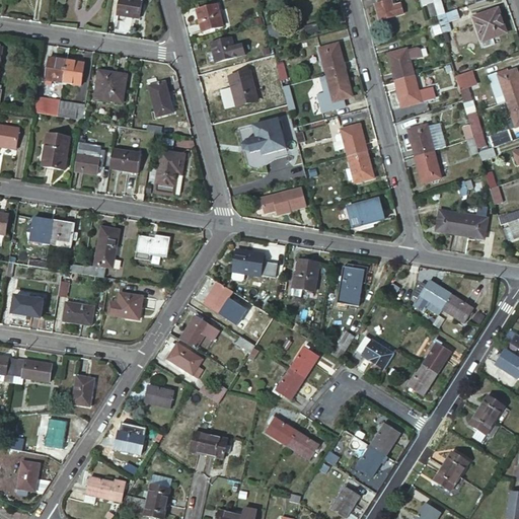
[(147,1),(139,0),(123,0),(121,14),(144,18),(147,1)]
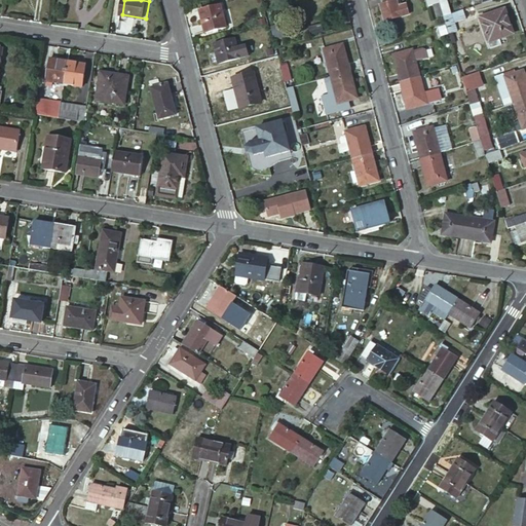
[(398,0),(387,0),(380,2),(385,19),(409,11),(407,2),(400,4),(398,0)]
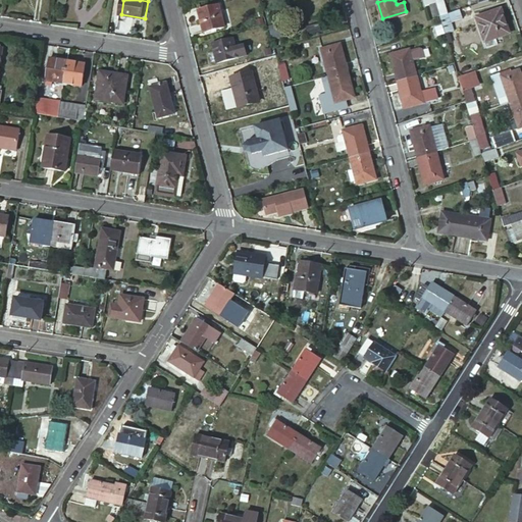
[(436,1),(429,3),(432,15),(439,13),(436,1)]
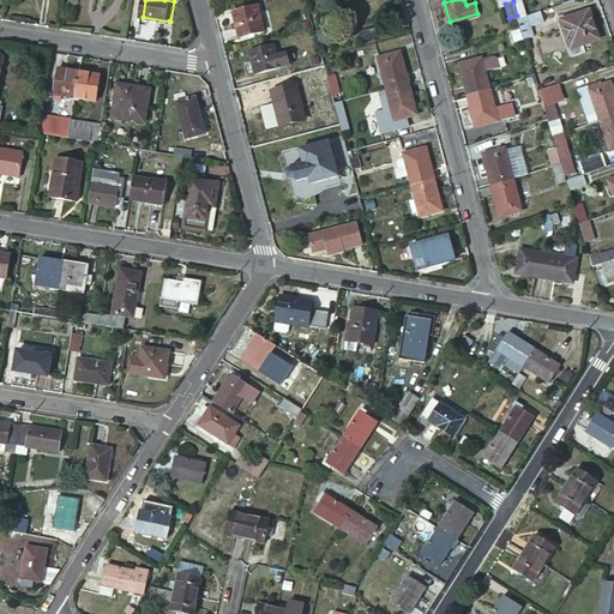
[(259,2),(233,10),(240,36),(266,29),(259,2)]
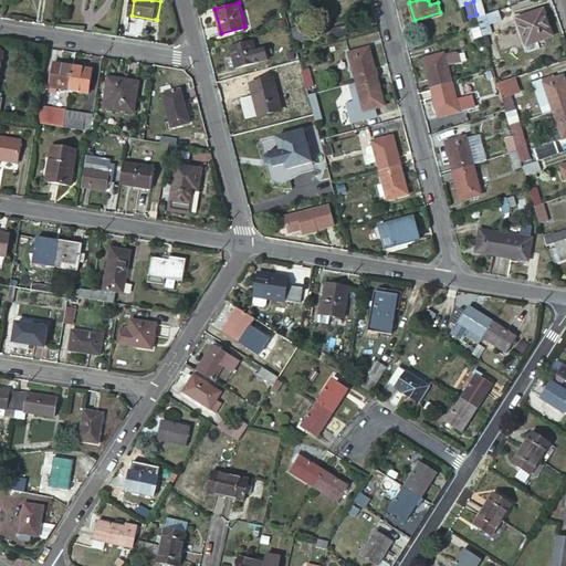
[(543,7),(516,17),(527,49),(540,45),(537,39),(552,33),(543,7)]
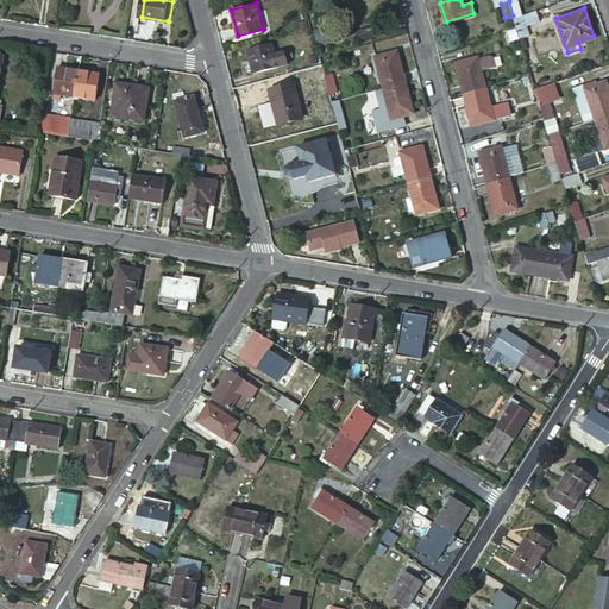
[(535,10),(514,17),(516,25),(519,36),(528,33),(526,24),(540,19),(535,10)]
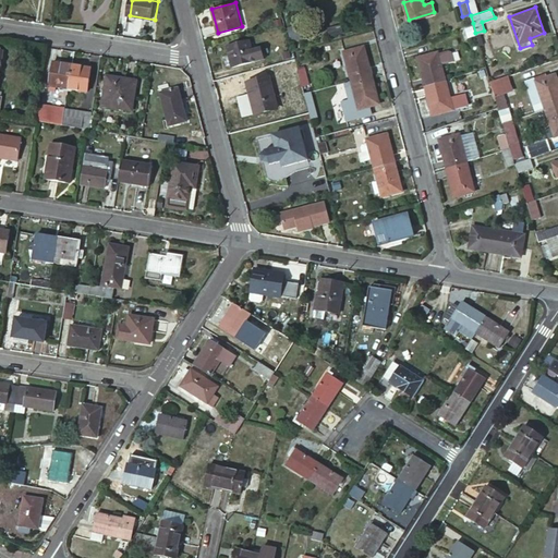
[(250,38),(227,44),(231,65),(254,60),(250,38)]
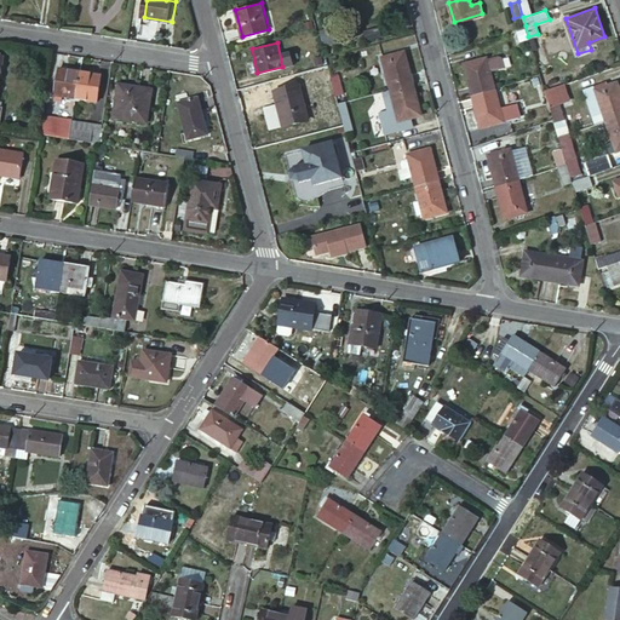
[(383,57),(391,89),(413,82),(405,51),(383,57)]
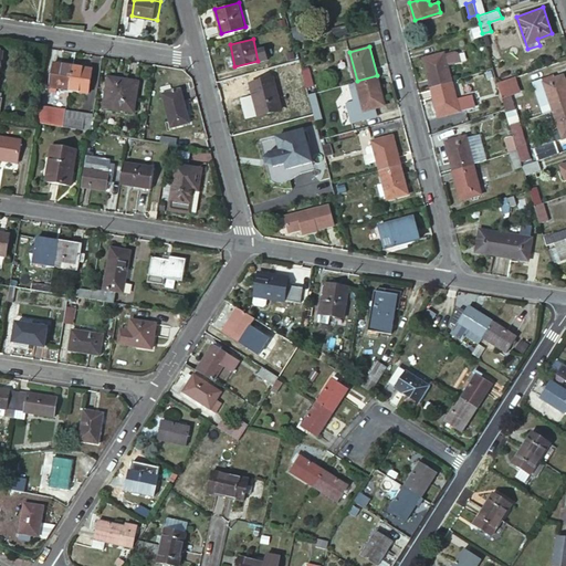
[(452,83),(448,63),(446,54),(444,52),(423,58),(432,88),(437,87),(448,84),(452,83)]
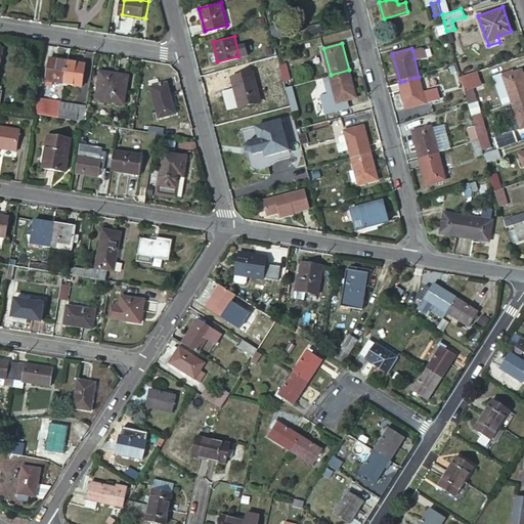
[(46,82),(63,85),(68,61),(49,58),(46,82)]
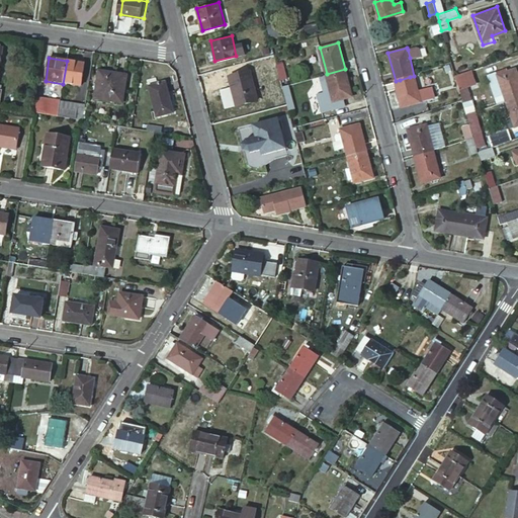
[(63,84),(80,86),(84,63),(67,61),(63,84)]
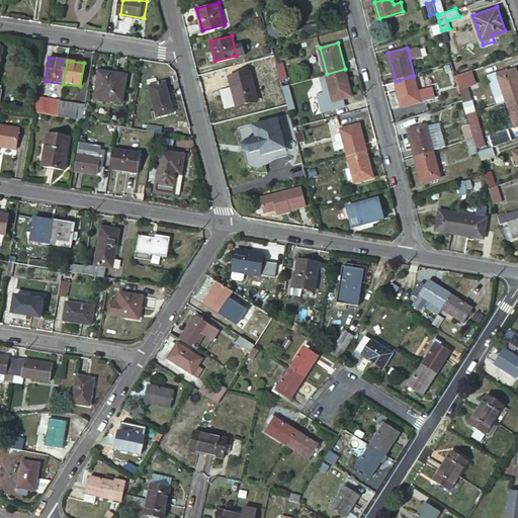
[(282,65),(276,67),(276,69),(279,79),(286,78),(282,65)]
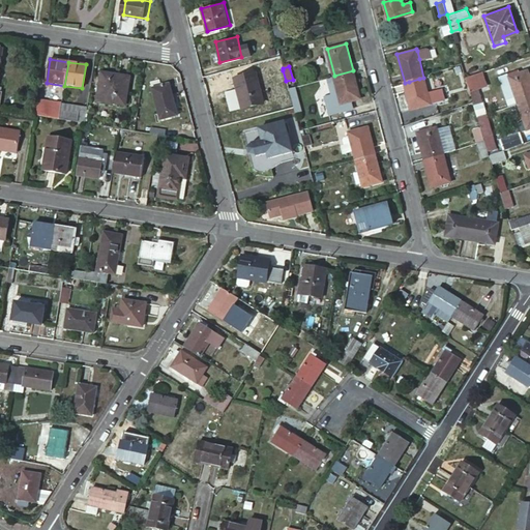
[(529,79),(526,68),(508,76),(509,78),(504,80),(507,85),(511,84),(518,102),(529,97),(529,79)]
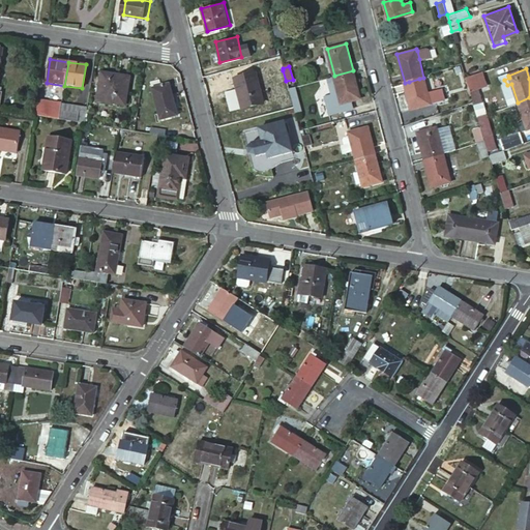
[(334,76),(335,80),(341,98),(342,102),(360,97),(353,70),(334,76)]
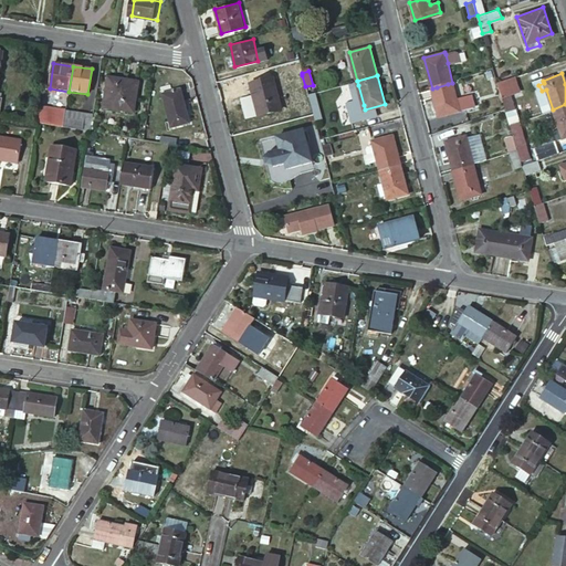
[(138,83),(107,77),(103,108),(134,113),(138,83)]
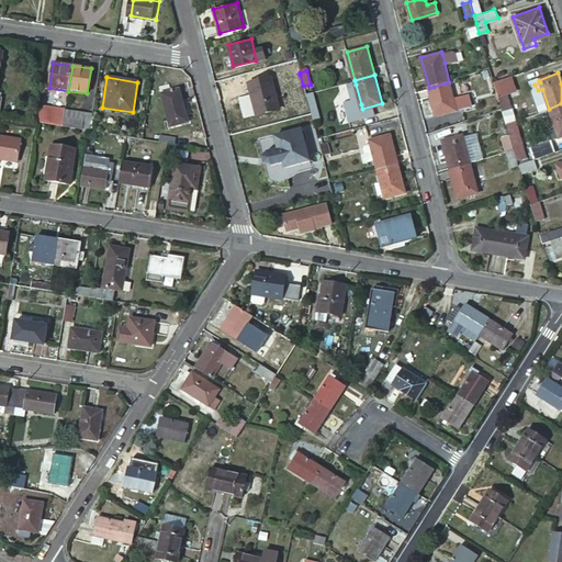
[(270,77),(249,82),(257,113),(279,108),(270,77)]
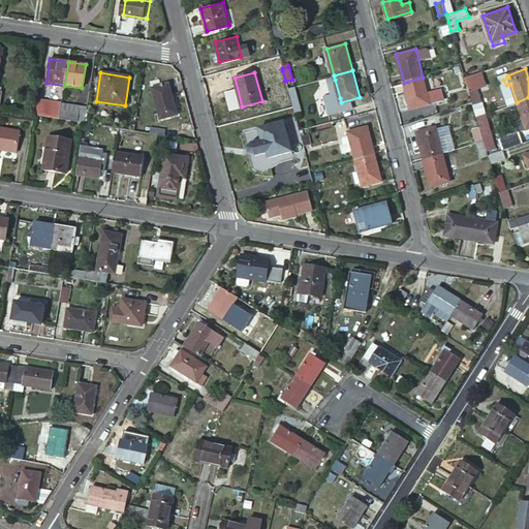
[(427,93),(423,78),(418,79),(408,82),(404,83),(411,109),(430,103),(429,101),(427,93)]
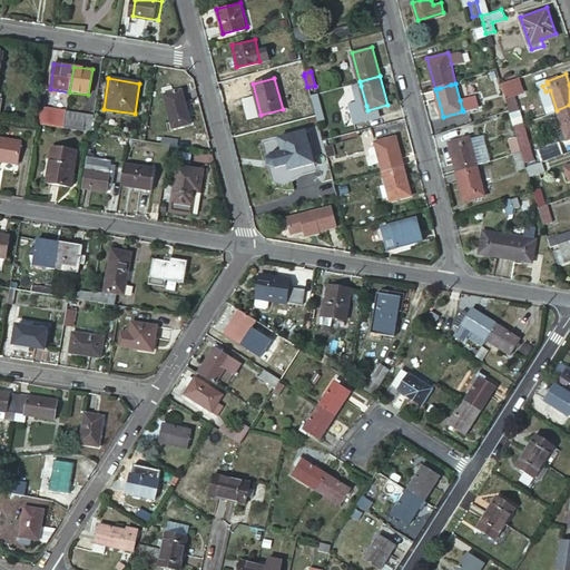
[(360,108),(366,106),(361,86),(354,88),(360,108)]
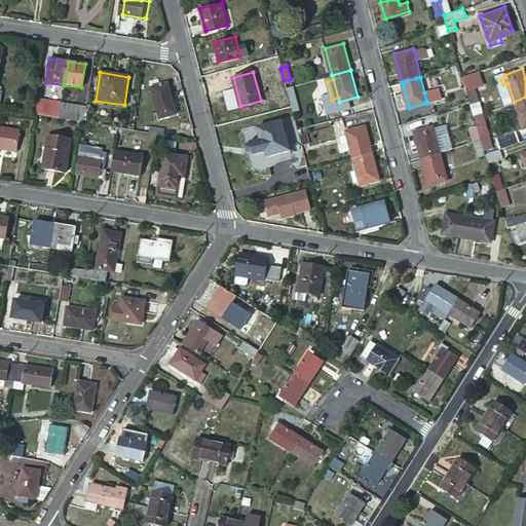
[(167,82),(150,87),(158,118),(176,113),(167,82)]
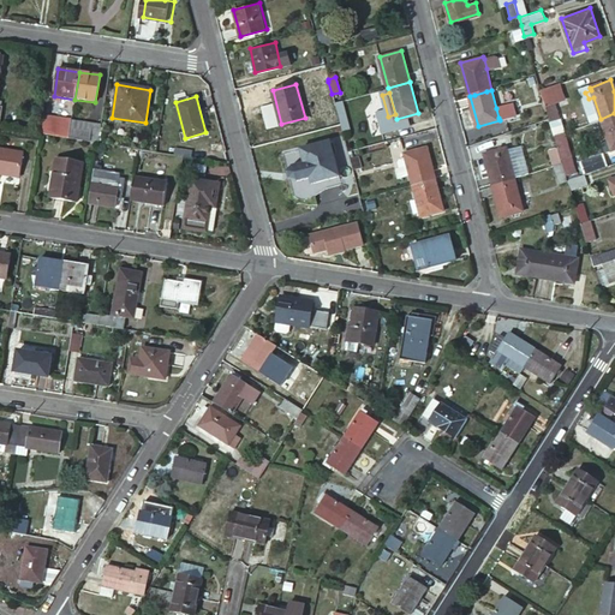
[(549,119),(550,123),(561,119),(555,97),(544,101),(549,119)]
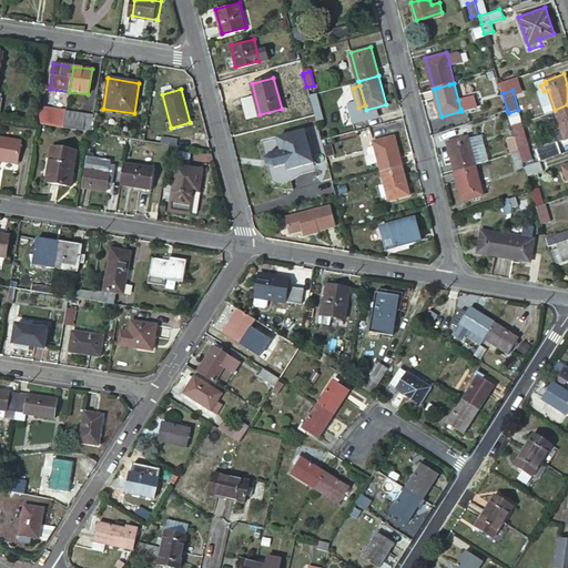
[(567,104),(555,110),(561,129),(557,131),(559,140),(565,138),(567,137),(567,104)]
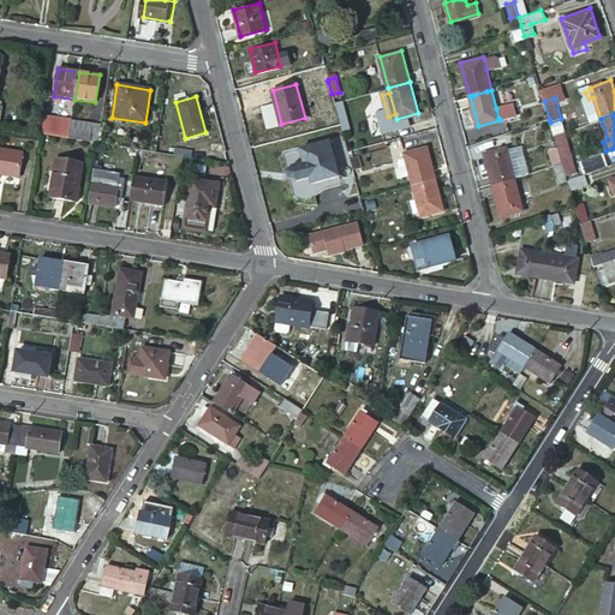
[(41,117),(39,133),(70,138),(71,130),(51,126),(52,118),(41,117)]
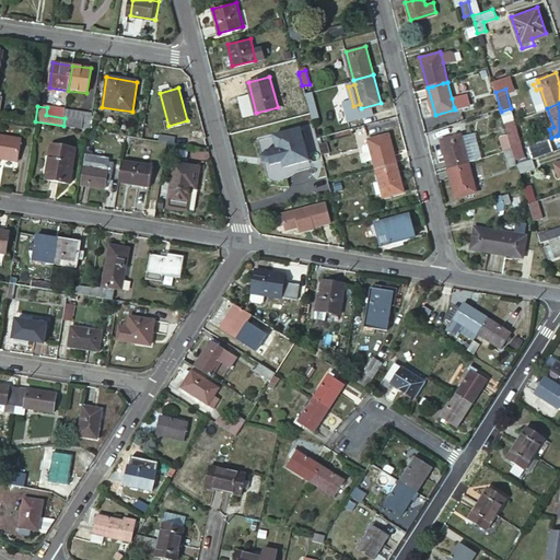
[(314,108),(308,109),(308,112),(312,123),(317,121),(314,108)]
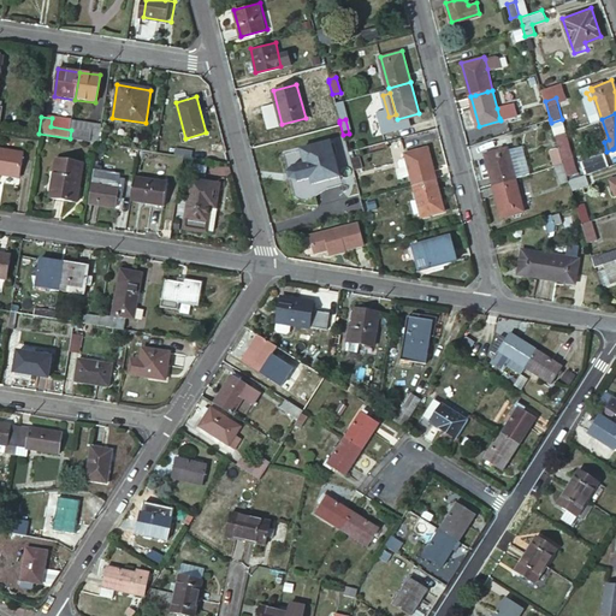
[(90,132),(71,130),(70,138),(99,142),(101,126),(92,124),(90,132)]
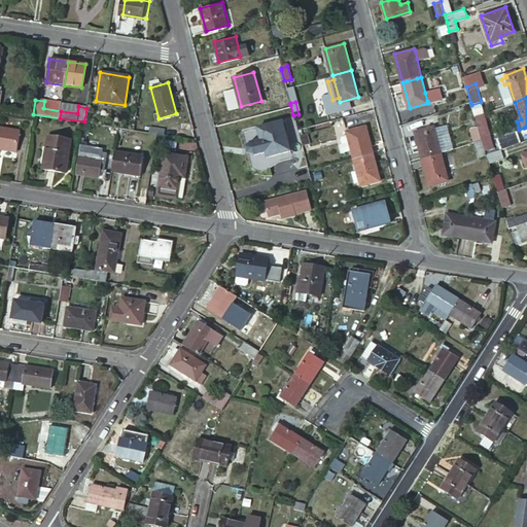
[(485,113),(475,116),(479,130),(482,140),(485,150),(487,155),(501,149),(520,143),(519,139),(494,148),(485,113)]
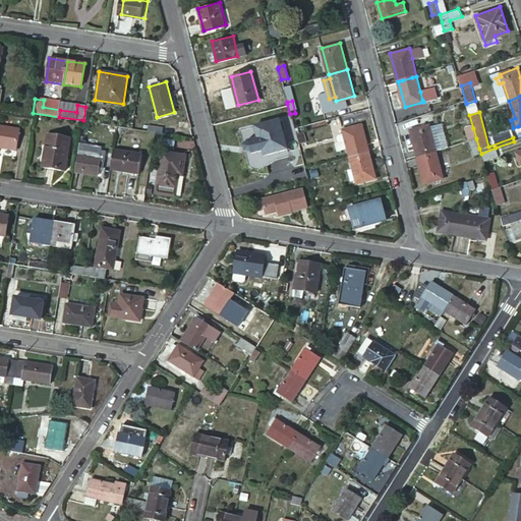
[(279,118),(254,125),(257,138),(248,140),(251,153),(263,151),(264,155),(287,149),(279,118)]
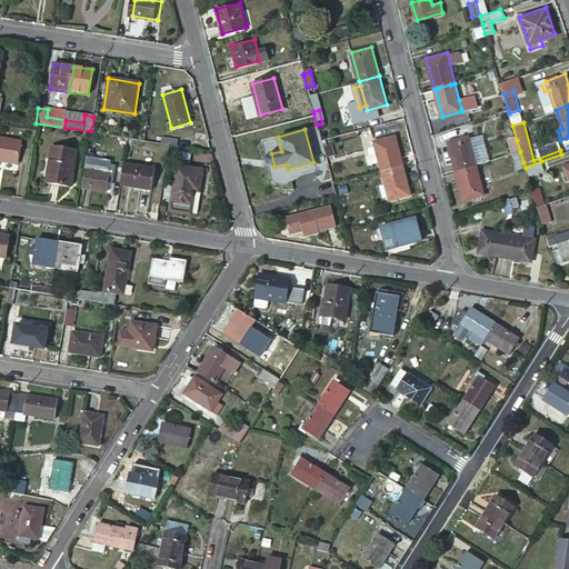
[(379,160),(381,170),(402,165),(395,135),(373,140),(375,143),(379,160)]
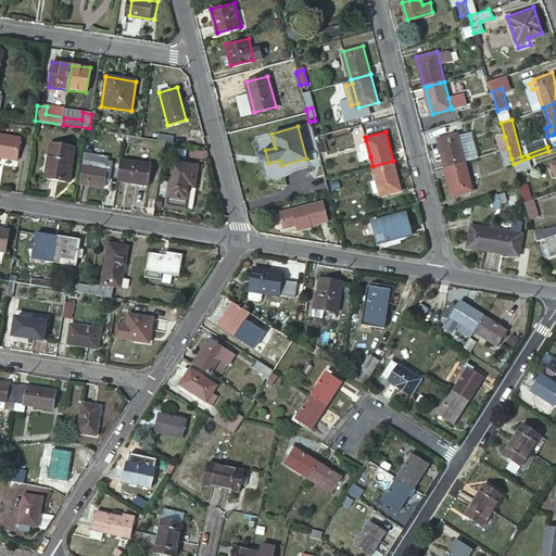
[(466,162),(458,135),(438,140),(445,167),(447,167),(452,166),(460,164),(466,162)]
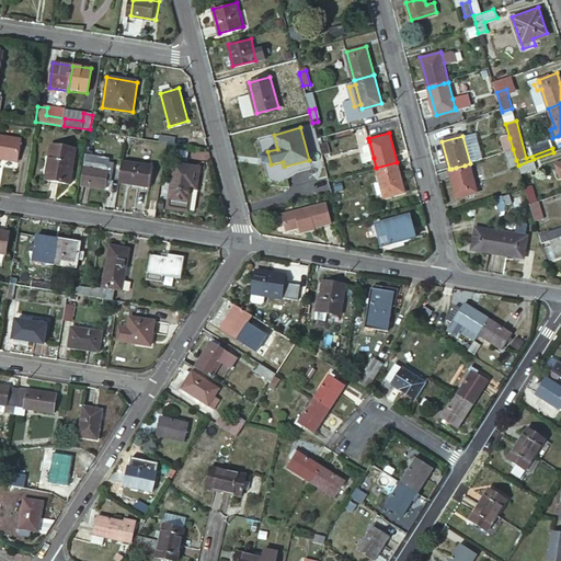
[(21,141),(0,137),(0,159),(0,160),(0,158),(18,161),(21,141)]
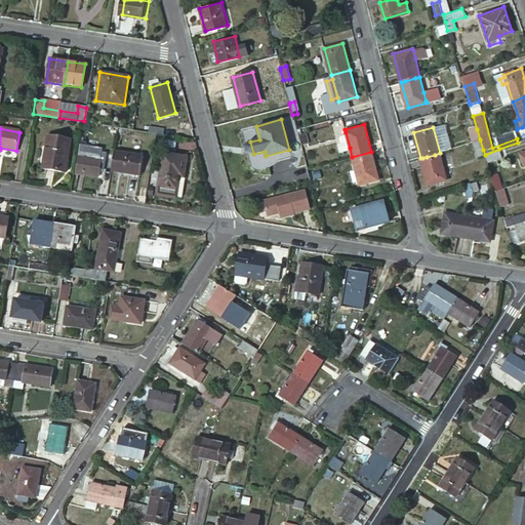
[(350,148),(346,132),(340,133),(338,136),(339,142),(337,143),(339,150),(350,148)]
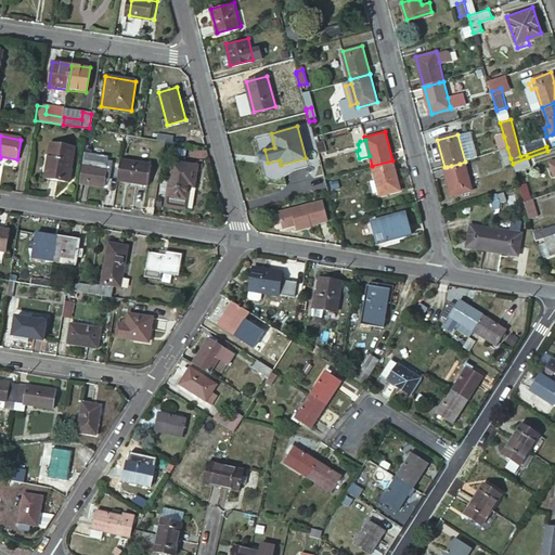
[(75,147),(50,144),(48,154),(50,154),(46,178),(69,181),(75,147)]
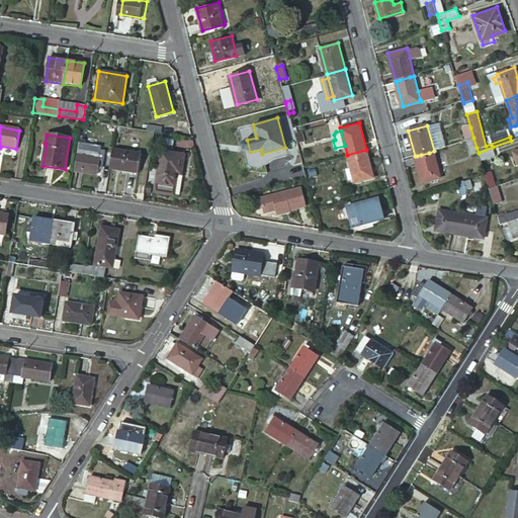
[(493,147),(479,153),(481,159),(496,154),(493,147)]
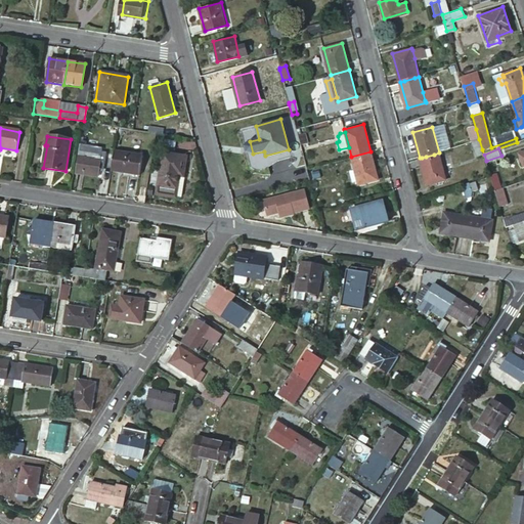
[(115,149),(112,171),(125,173),(125,171),(140,174),(143,155),(115,149)]
